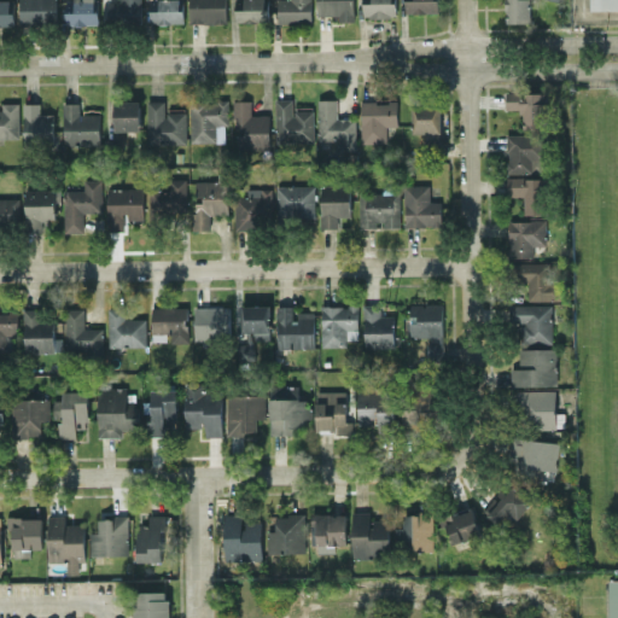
[(12,0),(0,0),(0,25),(13,25),(12,0)]
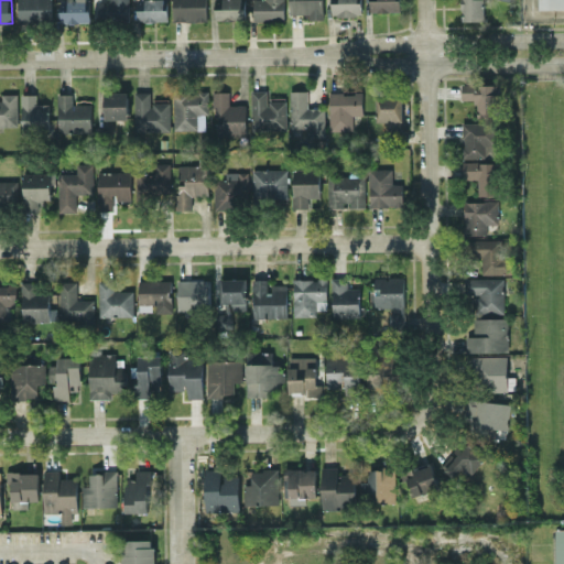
[(18,0),(18,22),(52,21),(51,0),(18,0)]
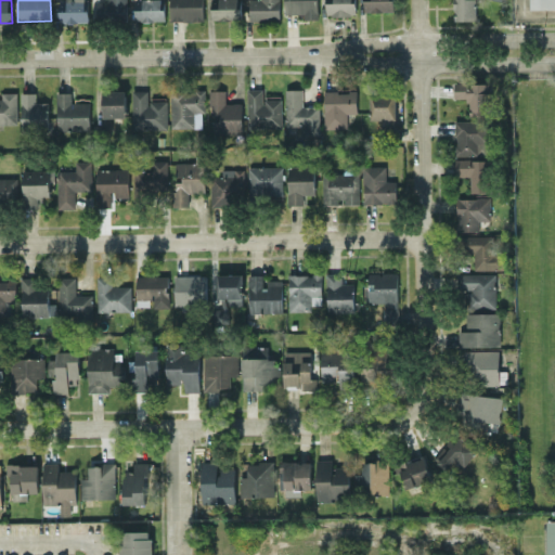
[(89,22),(88,0),(59,0),(60,22),(89,22)]
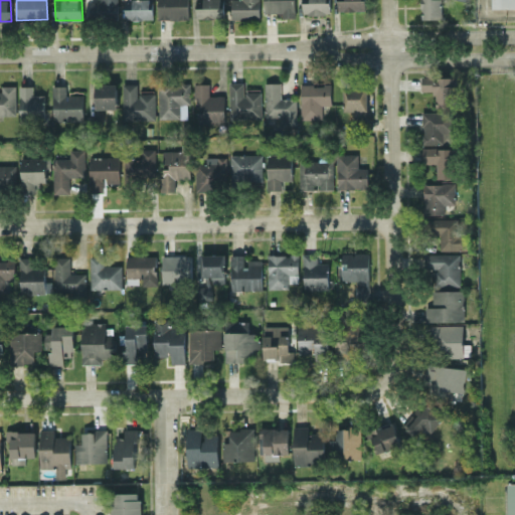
[(118,0),(100,0),(100,1),(90,1),(90,17),(118,18),(118,0)]
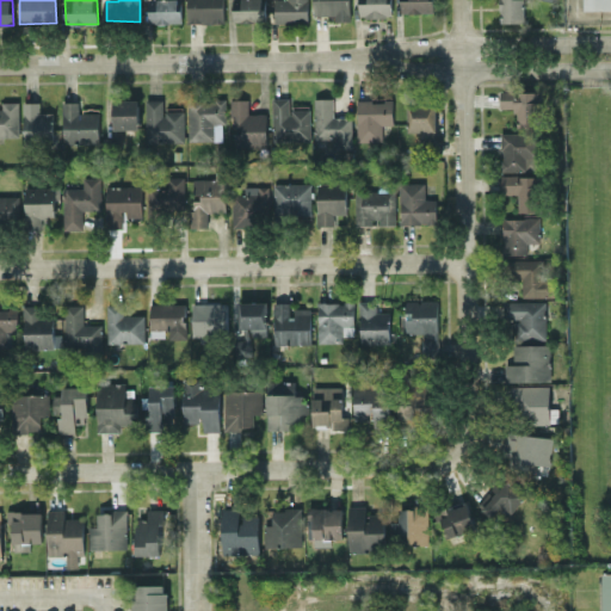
[(179,0),(148,0),(149,23),(180,23),(179,0)]
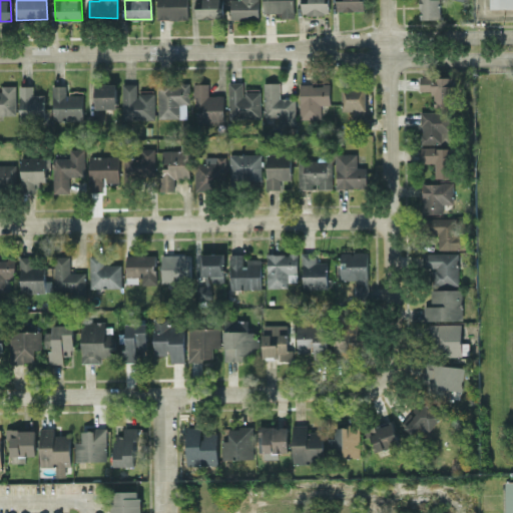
[(156,0),(157,19),(188,18),(187,0),(156,0)]
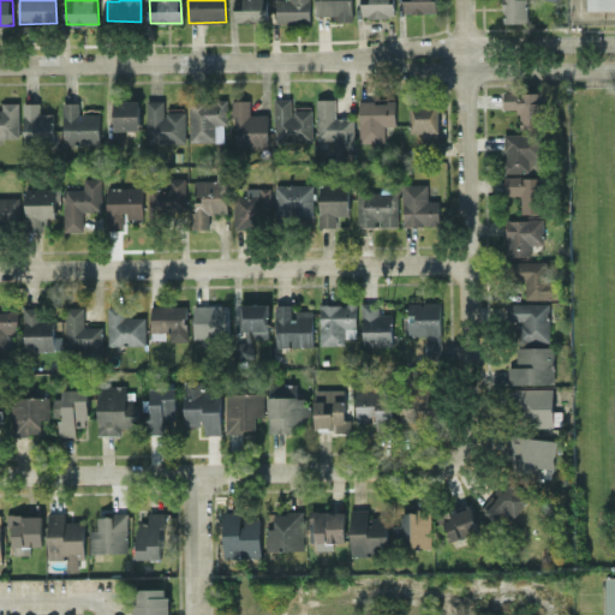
[(266,0),(233,0),(236,22),(267,21),(266,0)]
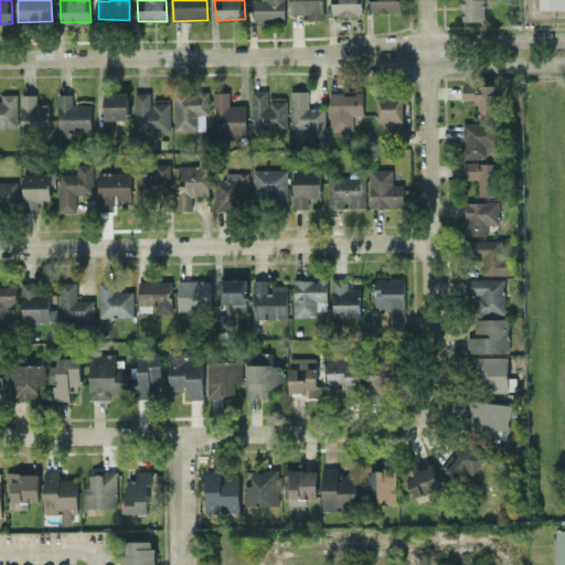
[(285,0),(253,0),(254,20),(286,20),(285,0)]
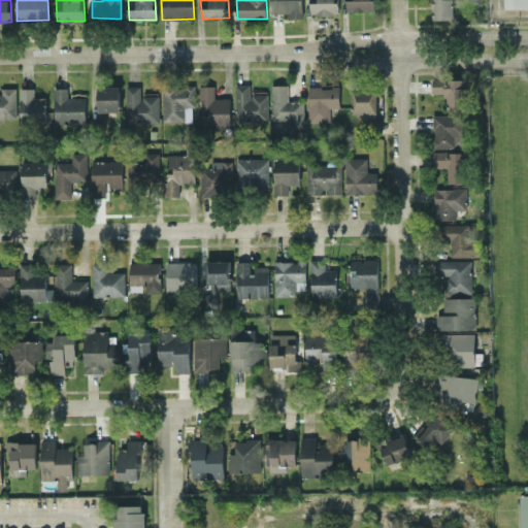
[(289,12),(289,18),(303,17),(302,0),(270,0),(271,12),(289,12)]
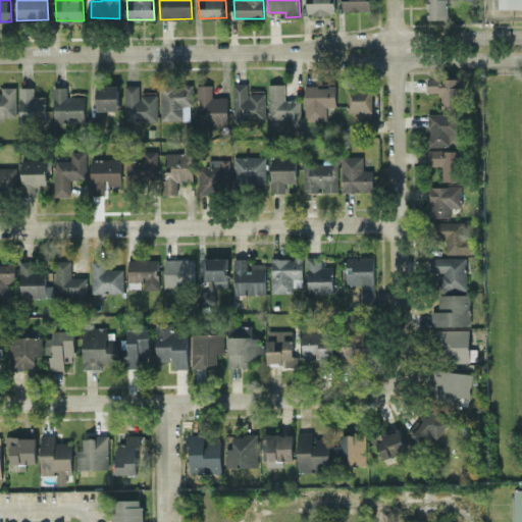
[(333,0),(306,0),(307,13),(334,13),(333,0)]
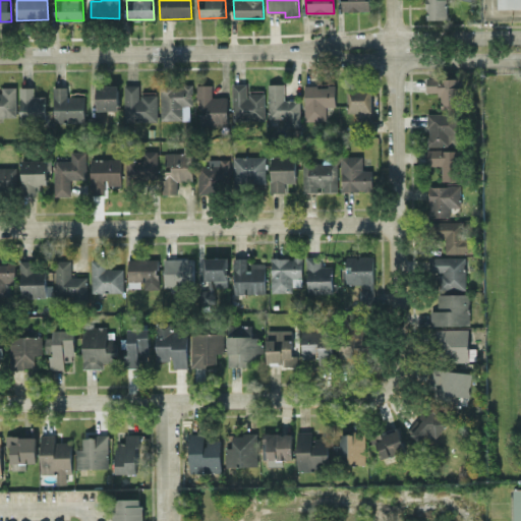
[(342,0),(342,10),(369,10),(369,0),(342,0)]
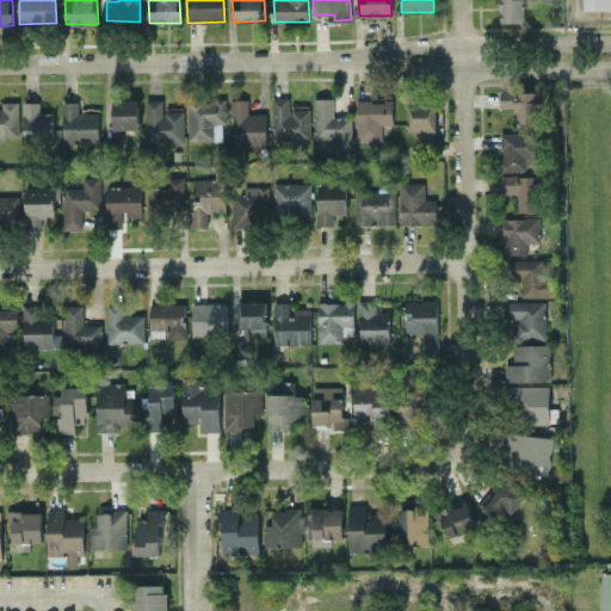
[(524,0),(499,0),(500,22),(525,22),(524,0)]
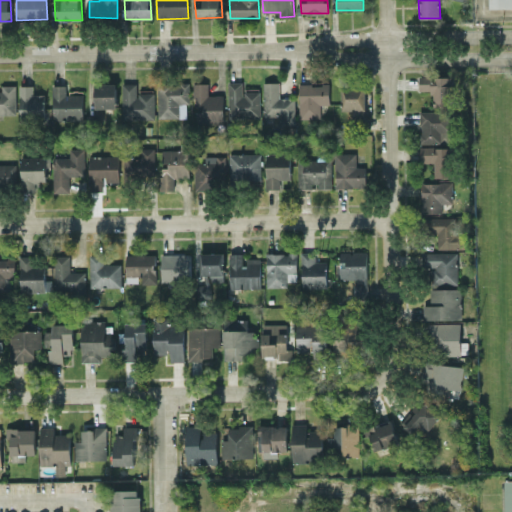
[(511,7),(511,0),(488,0),(489,8),(511,7)]
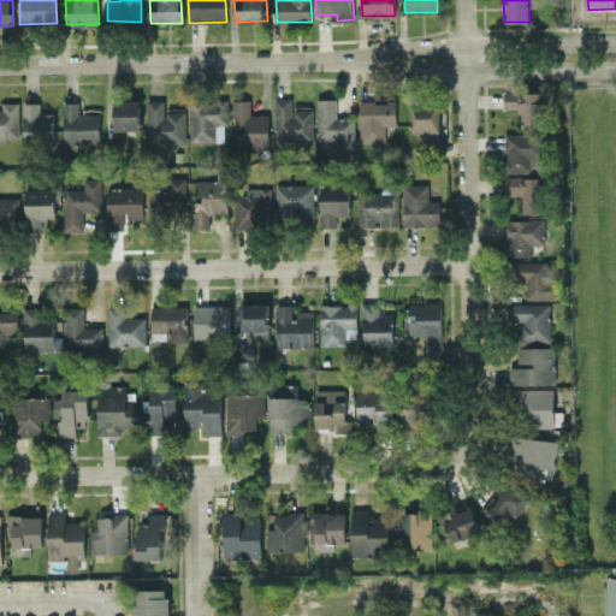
[(544,90),(504,92),(504,108),(520,107),(520,128),(544,126),(544,90)]
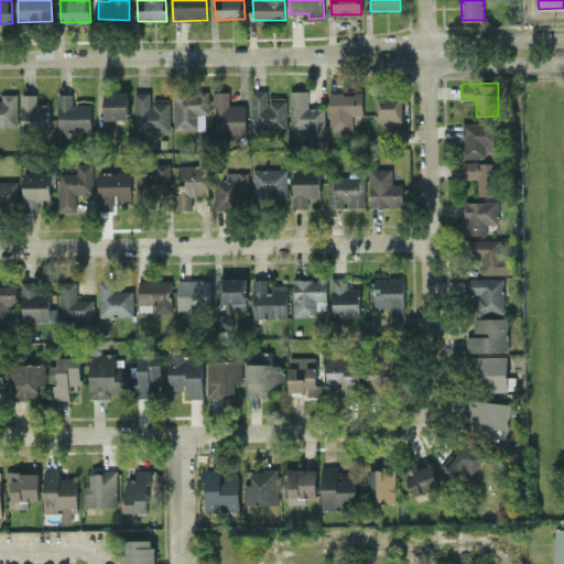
[(174,130),(201,129),(201,114),(208,114),(208,88),(173,89),(174,130)]
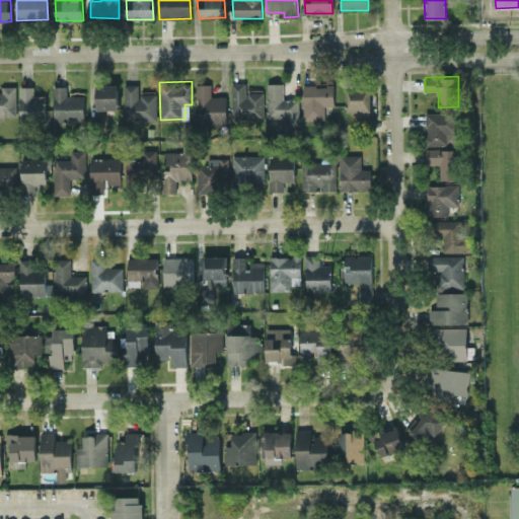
[(264,119),(264,92),(246,92),(246,82),(231,82),(230,119),(264,119)]
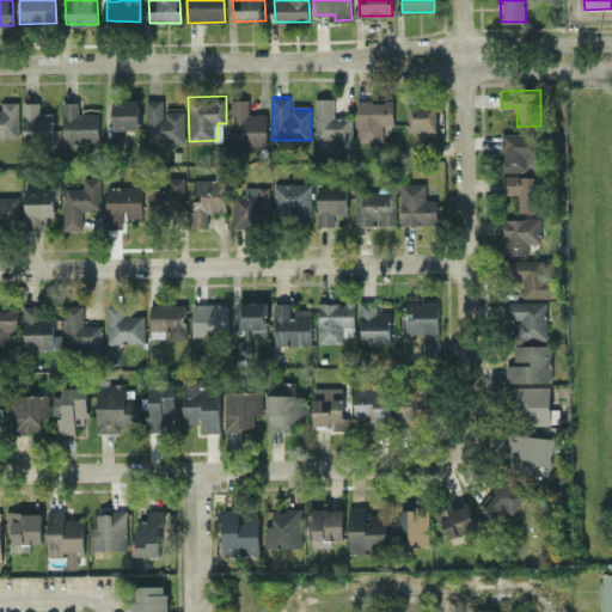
[(334,97),(313,97),(314,139),(334,139),(335,150),(353,148),(352,116),(334,116),(334,97)]
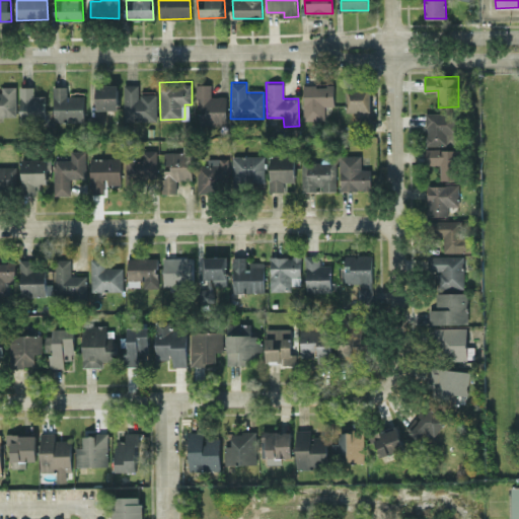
[(211,95),(211,84),(199,83),(198,125),(226,125),(227,95),(211,95)]
